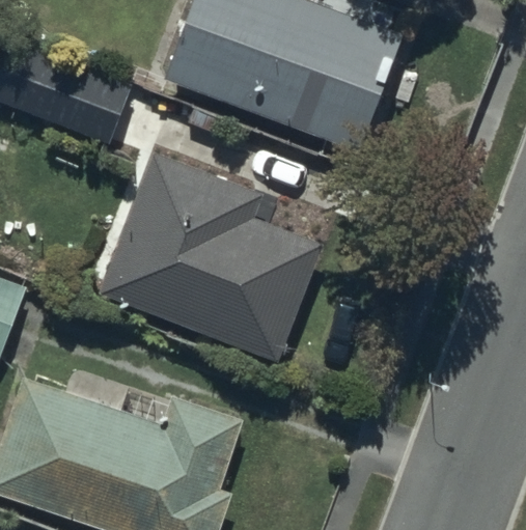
[(195,0),(165,79),(361,154),(404,40),(299,0),(195,0)]
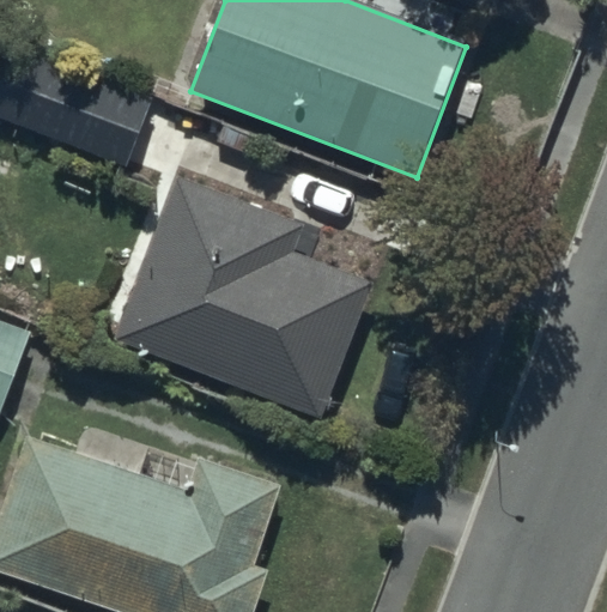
[(5,52),(0,64),(0,121),(125,169),(149,108),(5,52)]
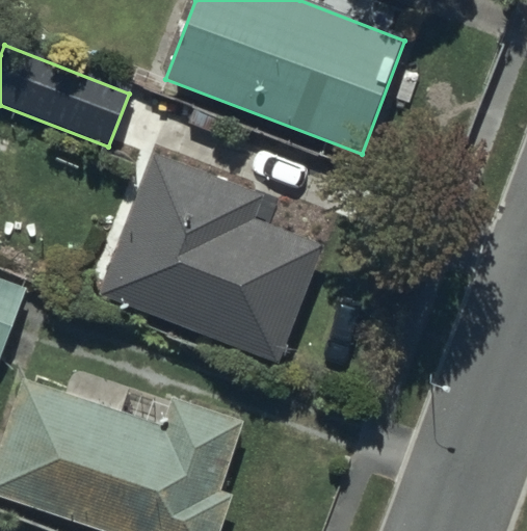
[(150,155),(97,293),(279,362),(322,249),(255,223),(264,198),(150,155)]
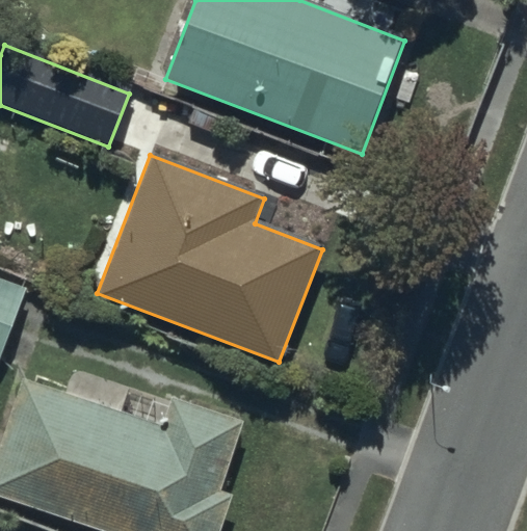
[(0,361),(27,286),(0,276),(0,361)]
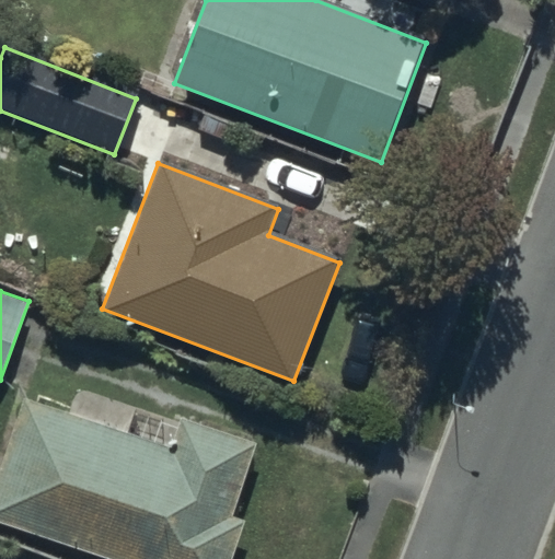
[(21,397),(0,457),(0,524),(103,558),(231,558),(243,525),(231,521),(256,447),(182,421),(173,449),(21,397)]
